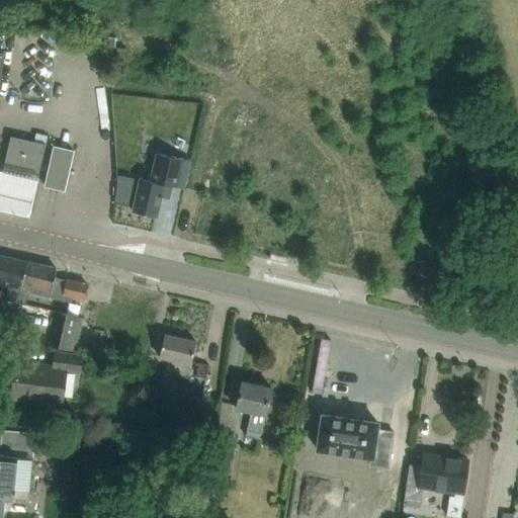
[(10,136),(3,167),(38,174),(46,144),(10,136)]
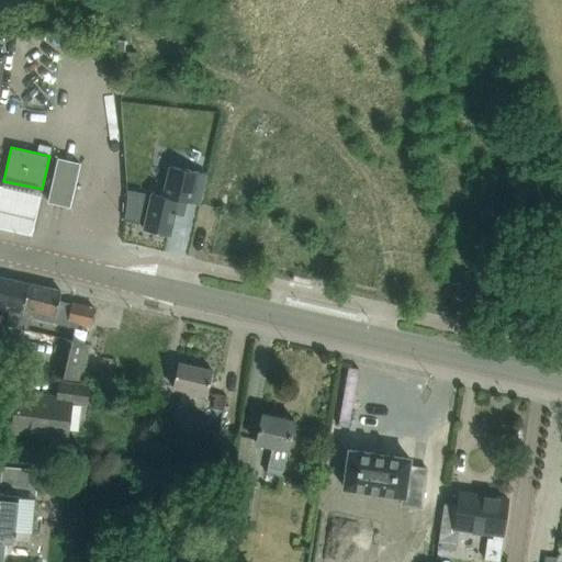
[(58,158),(48,202),(69,206),(80,164),(58,158)]
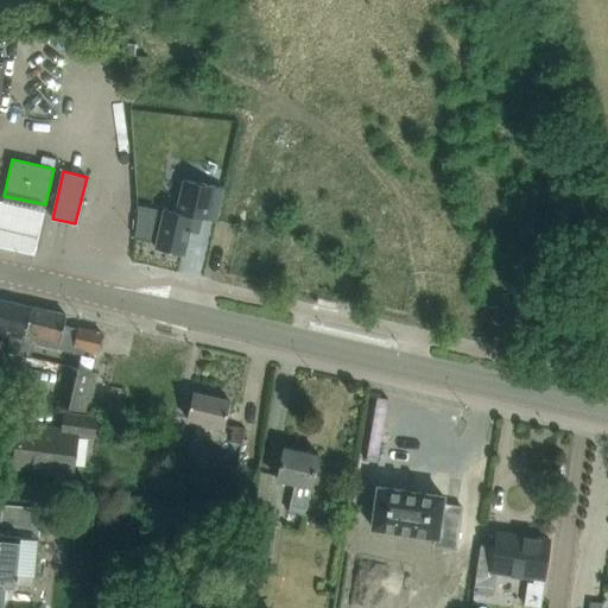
[(191,222),(201,225),(204,209),(214,210),(219,189),(182,181),(173,214),(163,211),(156,248),(184,254),(191,222)]
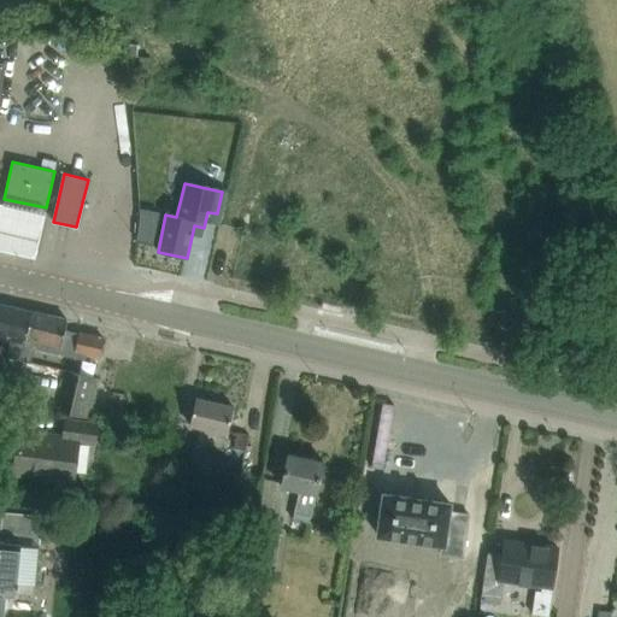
[(46,218),(0,207),(0,256),(35,264),(46,218)]
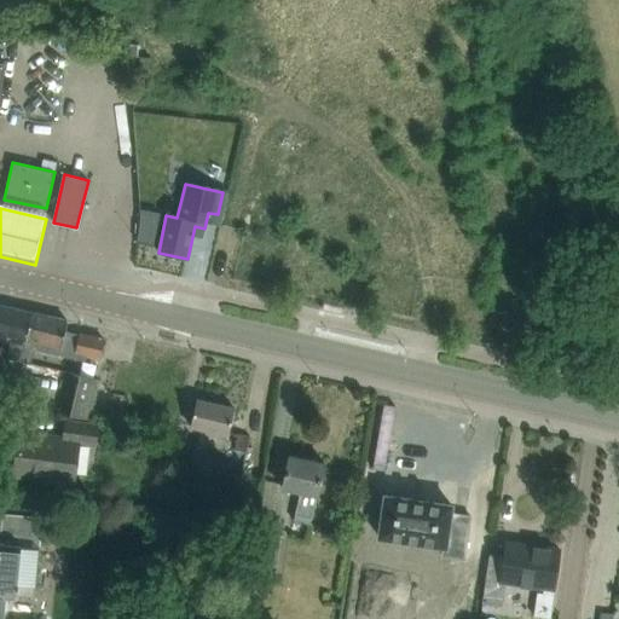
[(140,208),(139,215),(137,239),(152,243),(158,212),(140,208)]
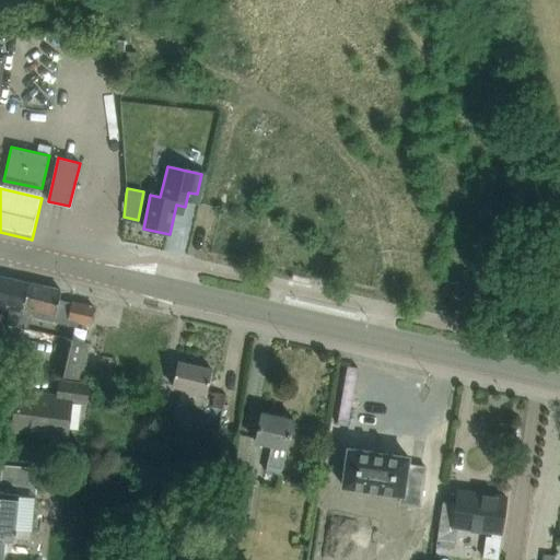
[(6,324),(28,329),(32,316),(54,323),(54,322),(77,327),(78,322),(90,325),(94,307),(58,299),(60,291),(0,276),(0,301),(10,304),(6,324)]
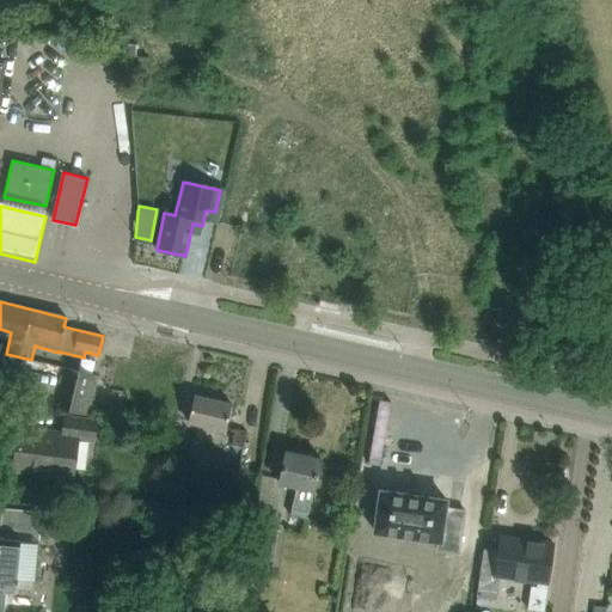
[(59,407),(90,415),(99,375),(68,366),(59,407)]
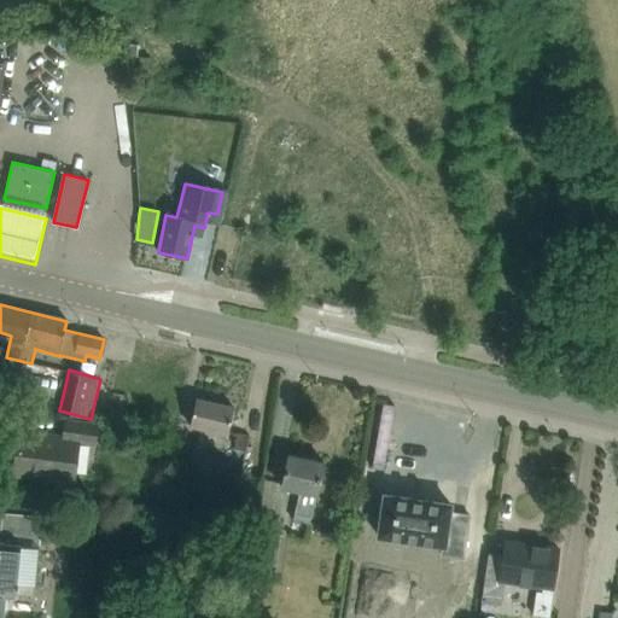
[(196,398),(190,425),(227,435),(233,408),(196,398)]
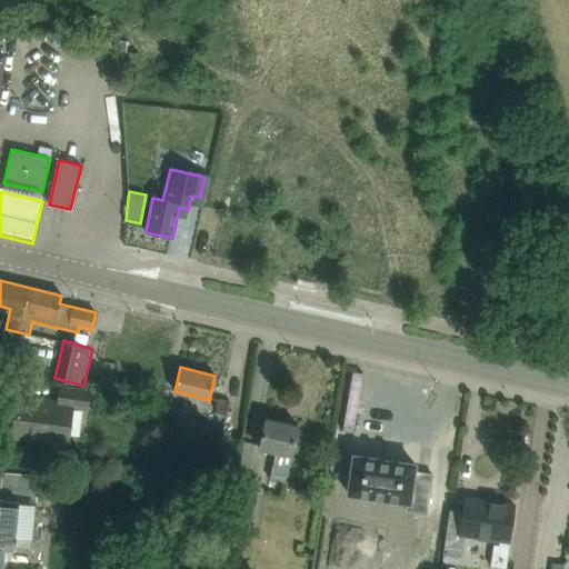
[(18,398),(13,436),(19,436),(18,439),(33,441),(33,438),(67,442),(71,406),(87,408),(89,392),(60,388),(59,403),(18,398)]
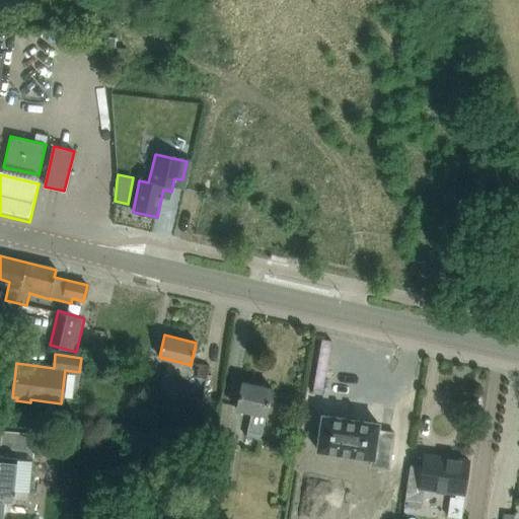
[(200,364),(197,378),(207,380),(210,365),(200,364)]
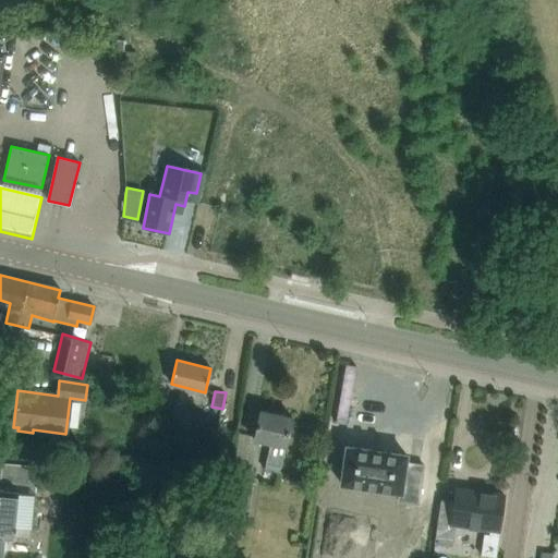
[(292,417),(261,411),(254,439),(270,444),(265,470),(280,473),(292,417)]
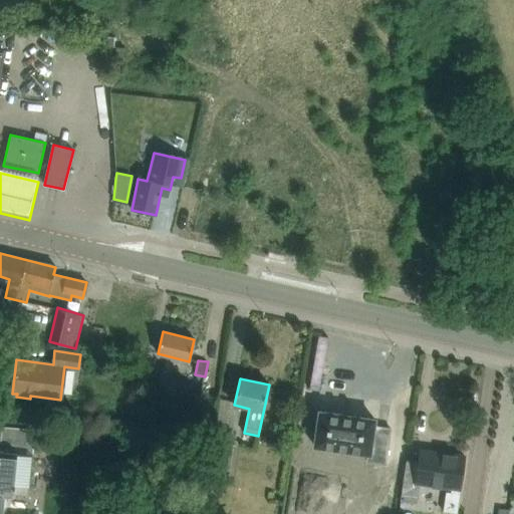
[(367,451),(365,459),(384,462),(391,426),(373,423),(374,417),(319,408),(313,442),(367,451)]
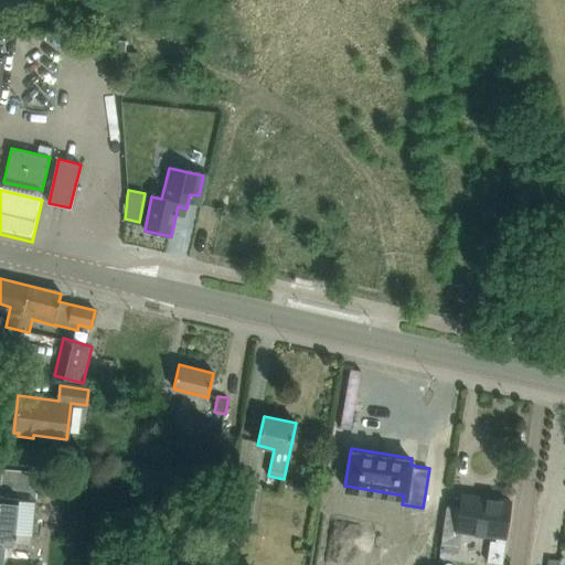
[(178,457),(177,473),(187,475),(188,458),(178,457)]
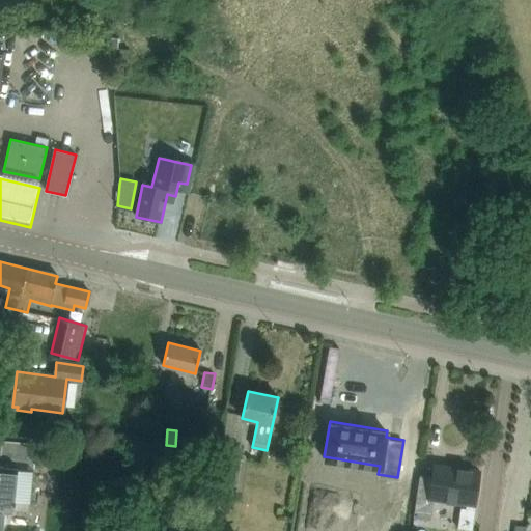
[(0,530),(3,530),(6,510),(29,513),(33,469),(36,444),(3,441),(0,440),(0,530)]
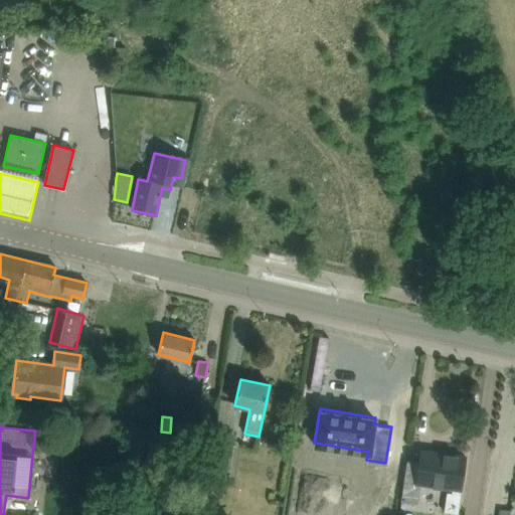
[(234,432),(225,430),(215,427),(214,431),(202,507),(200,514),(209,514),(218,471),(227,472),(234,432)]
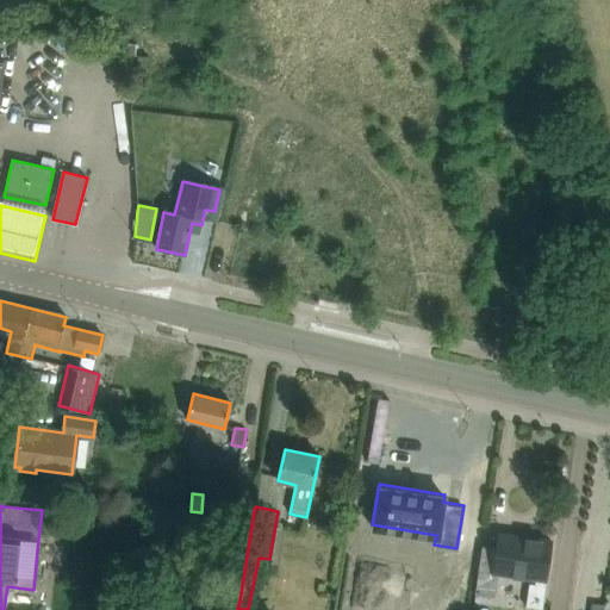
[(496,548),(492,573),(536,580),(535,584),(529,584),(527,608),(542,609),(546,582),(552,541),(498,534),(496,548)]
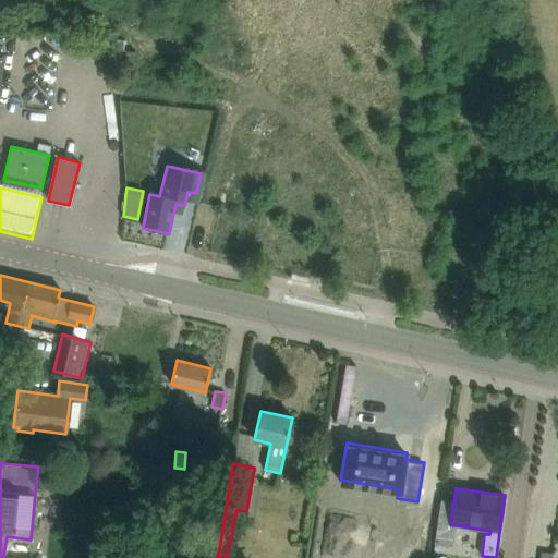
All buildings are outlined.
